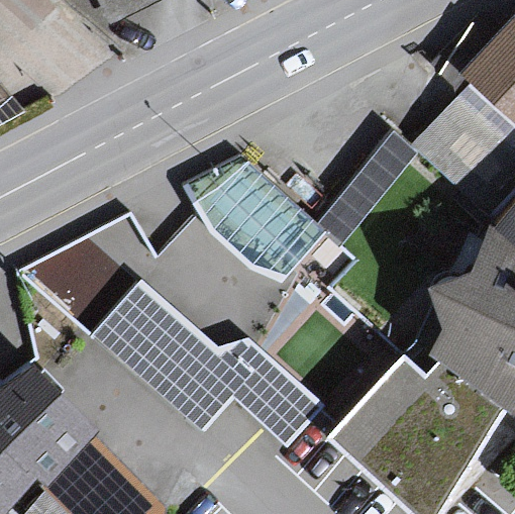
[(102,0),(112,19),(153,0),(102,0)]
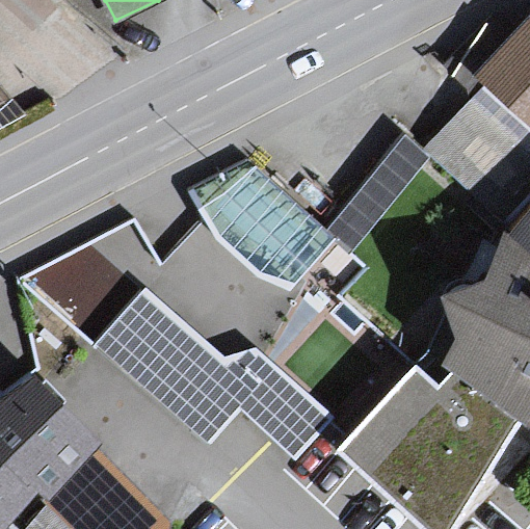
[(529,14),(480,72),(492,80),(529,111),(529,14)]
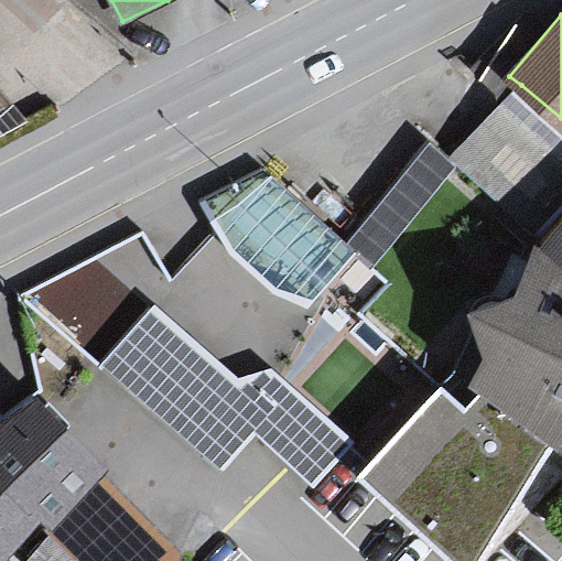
[(453,166),(541,239),(561,256),(561,118),(521,85),(453,166)]
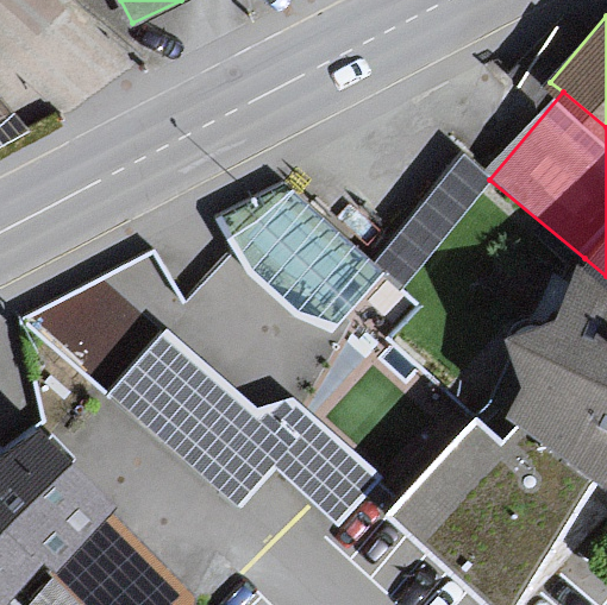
[(301,309),(336,322),(386,269),(288,184),(220,219),(246,258),(301,309)]
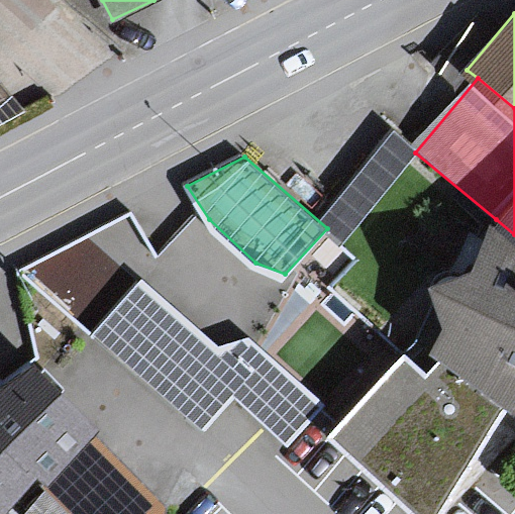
[(511,409),(514,401),(514,234),(496,219),(468,268),(425,281),(439,323),(426,349),(439,360),(505,405),(511,409)]
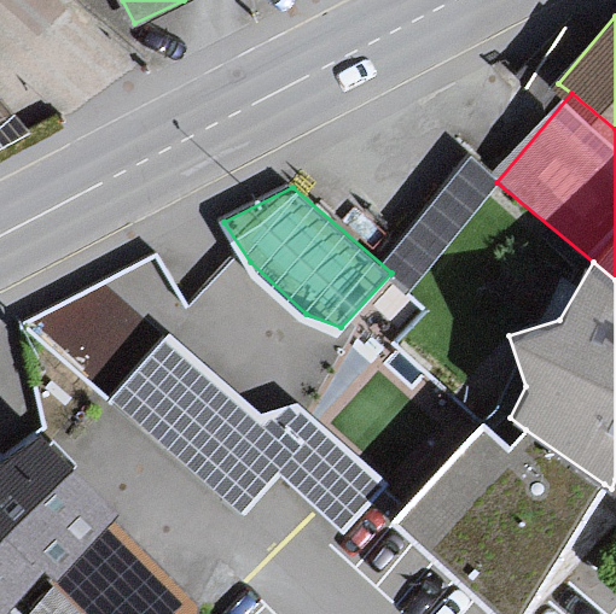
[(169,332),(108,402),(242,516),(275,479),(314,510),(341,532),(388,484),(292,403),(255,415),(169,332)]
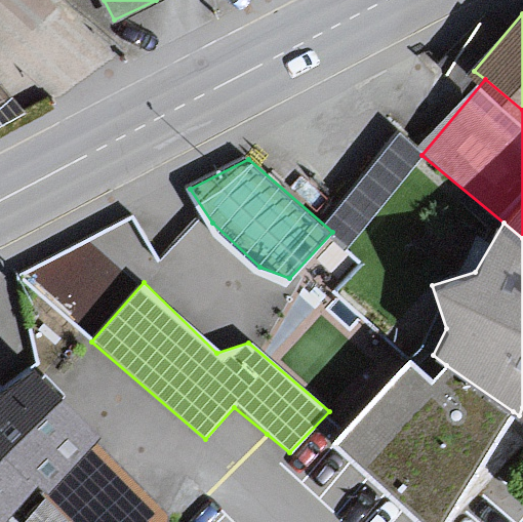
[(444,521),(499,432),(513,411),(446,365),(434,380),(410,358),(328,442),(421,521),(444,521)]
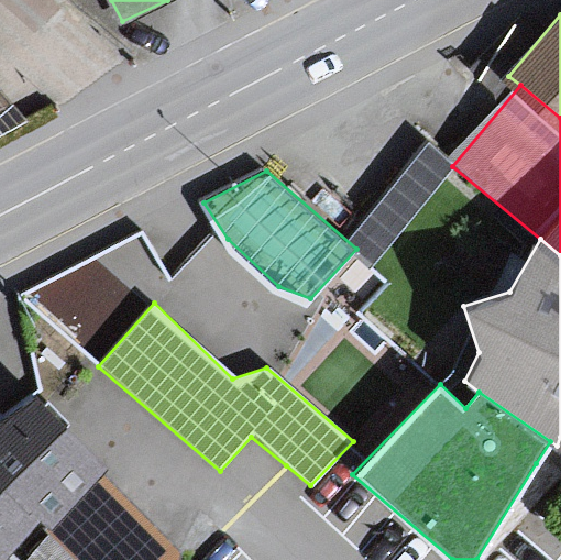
[(103,469),(32,395),(3,423),(0,426),(0,476),(43,522),(46,525),(103,469)]
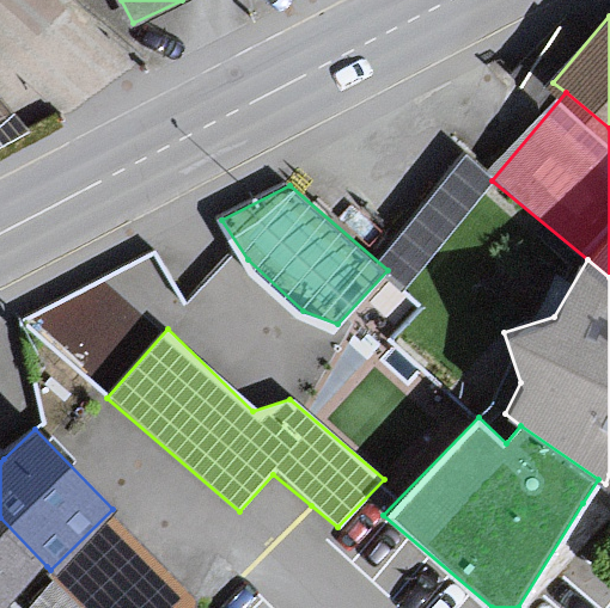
[(191,607),(193,596),(113,509),(50,570),(86,607),(191,607)]
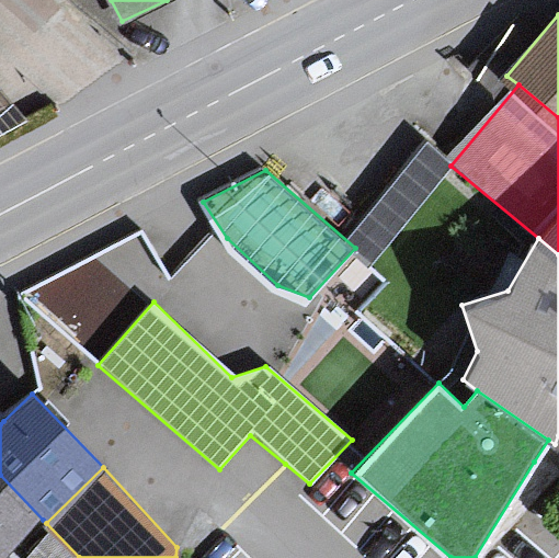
[(3,557),(43,520),(0,475),(0,557),(3,557)]
